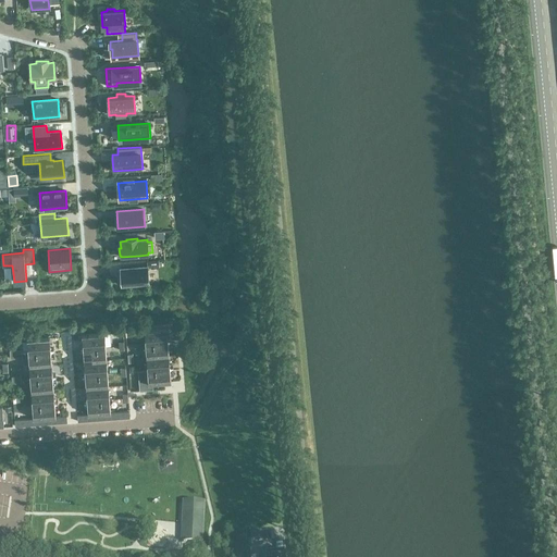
[(122,286),(148,284),(149,284),(148,274),(148,267),(147,267),(121,269),(122,286)]
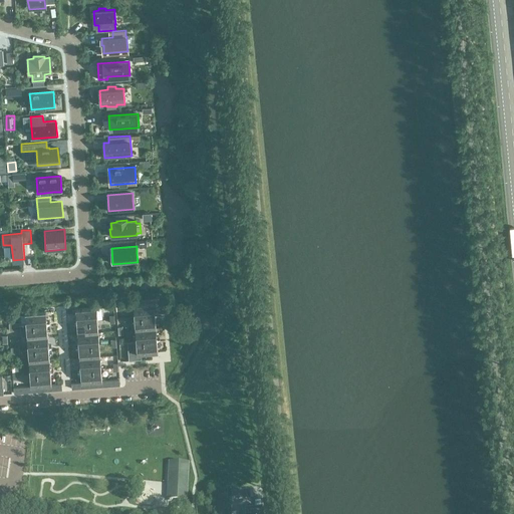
[(155,315),(154,303),(134,305),(135,317),(155,315)]
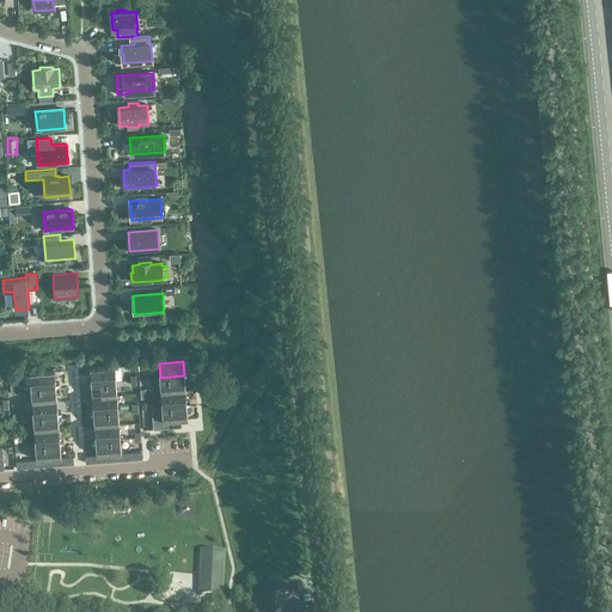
[(116,381),(115,366),(91,368),(92,384),(116,381)]
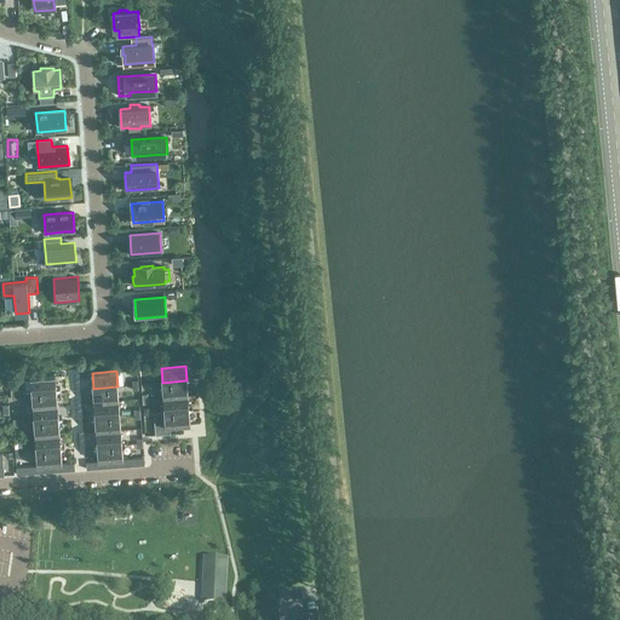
[(57,390),(56,375),(30,378),(32,392),(57,390)]
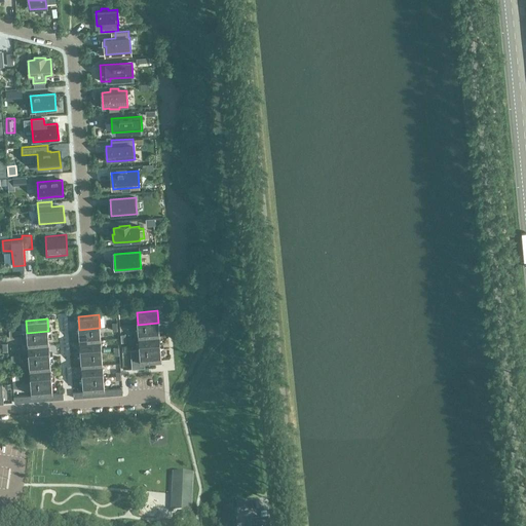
[(159,335),(158,325),(158,323),(138,325),(139,337),(159,335)]
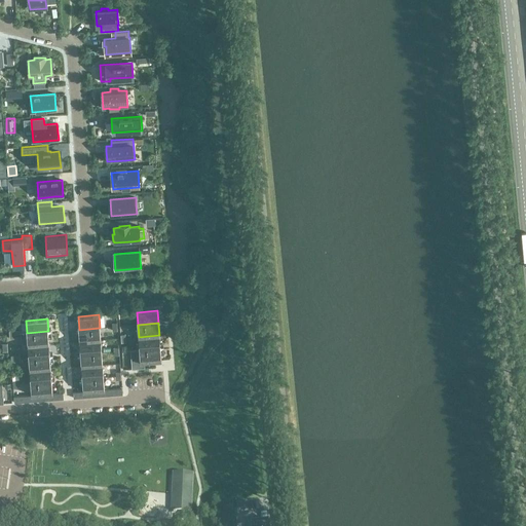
[(101,340),(100,328),(79,330),(80,342),(101,340)]
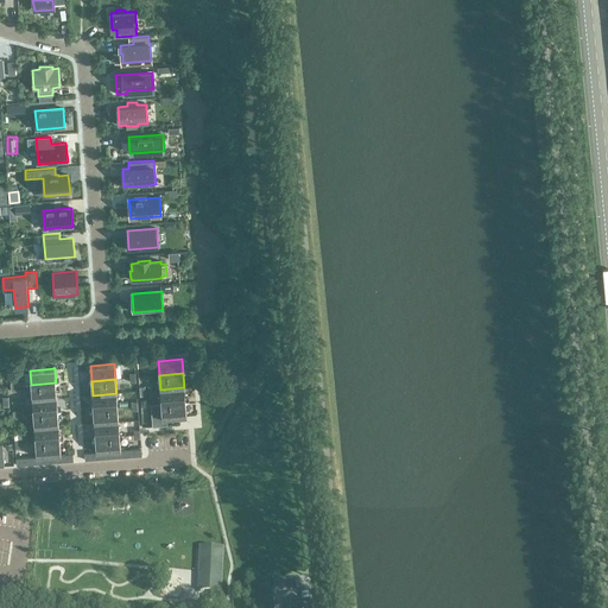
[(57,397),(56,385),(56,382),(31,385),(32,399),(57,397)]
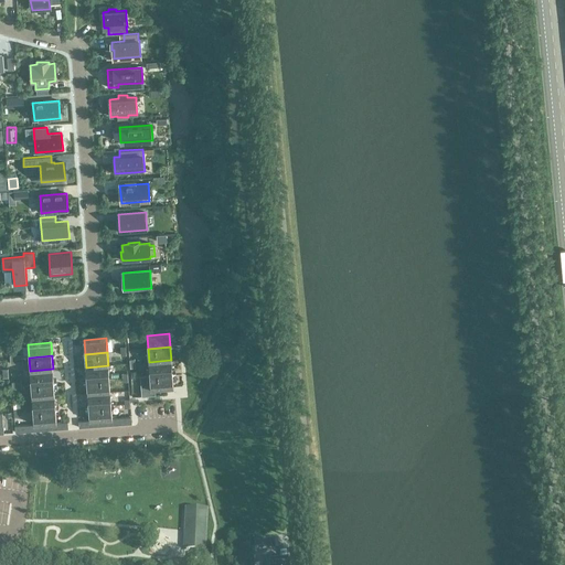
[(172,373),(171,360),(149,362),(150,375),(172,373)]
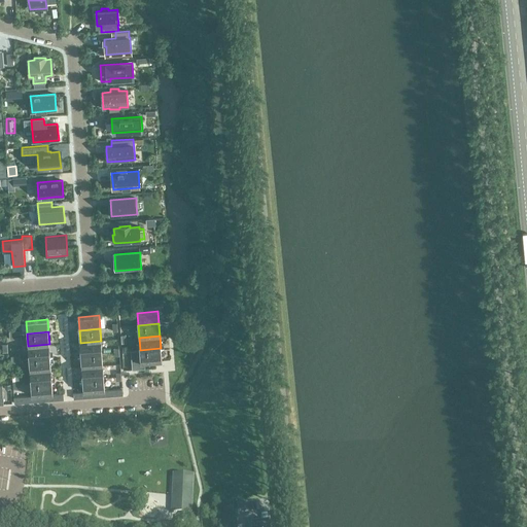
[(102,353),(101,341),(80,343),(81,355),(102,353)]
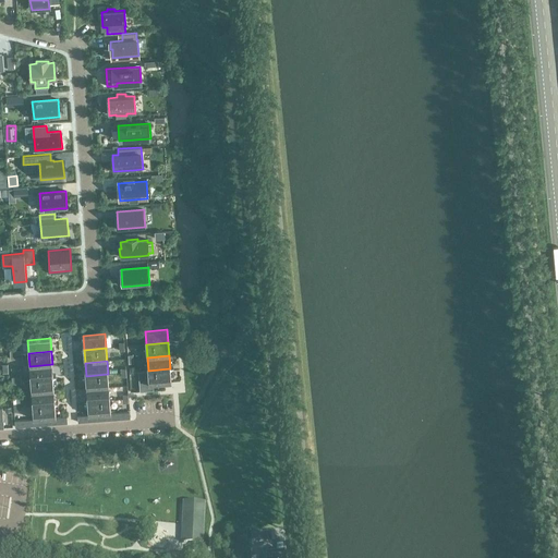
[(53,377),(52,364),(29,366),(31,379),(53,377)]
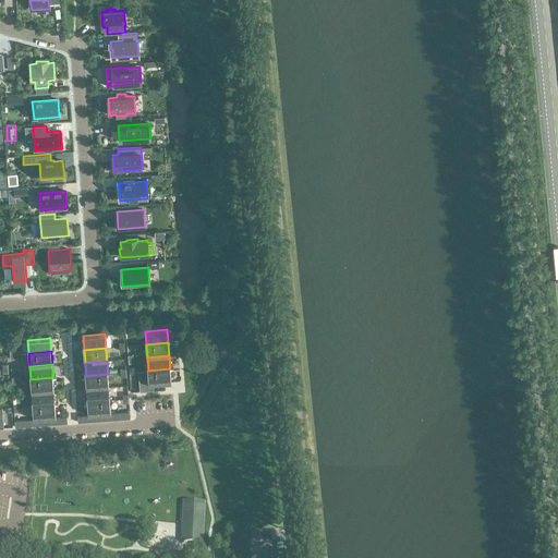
[(171,383),(170,370),(170,368),(148,371),(138,371),(140,391),(154,390),(153,384),(171,383)]
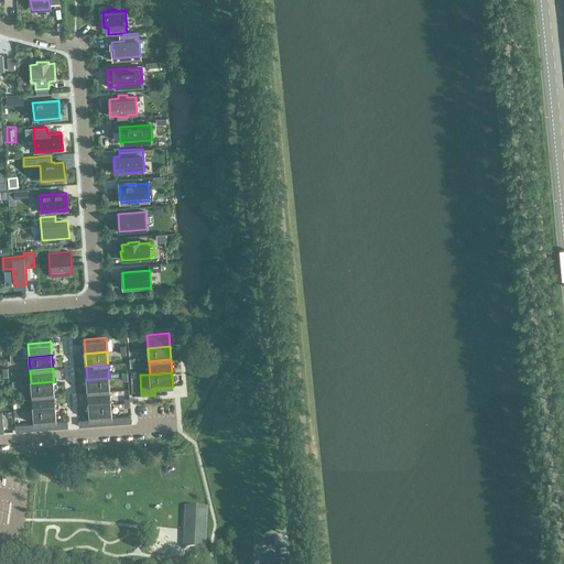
[(110,391),(109,378),(87,380),(87,393),(110,391)]
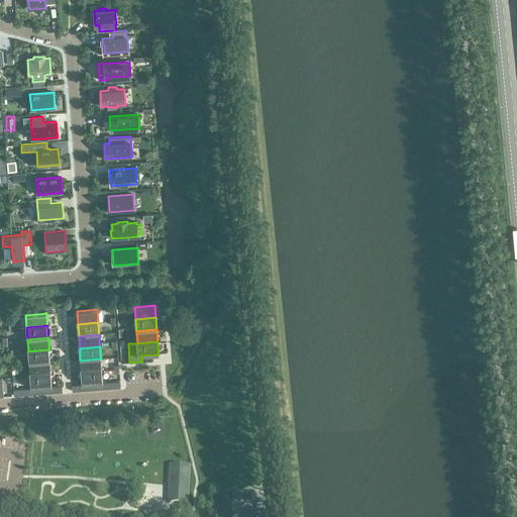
[(49,362),(49,351),(49,349),(28,351),(29,364),(49,362)]
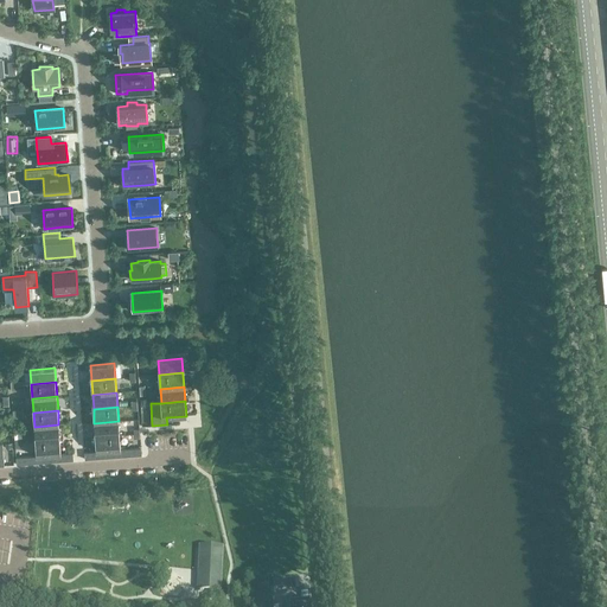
[(120,435),(119,421),(94,423),(95,438),(120,435)]
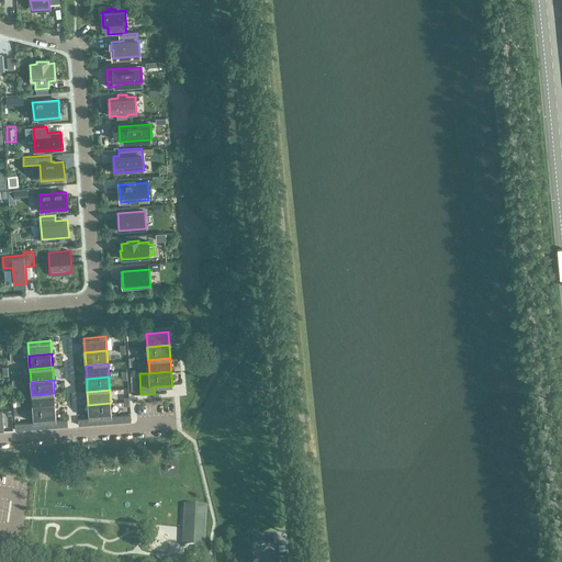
[(55,406),(54,393),(32,395),(33,408),(55,406)]
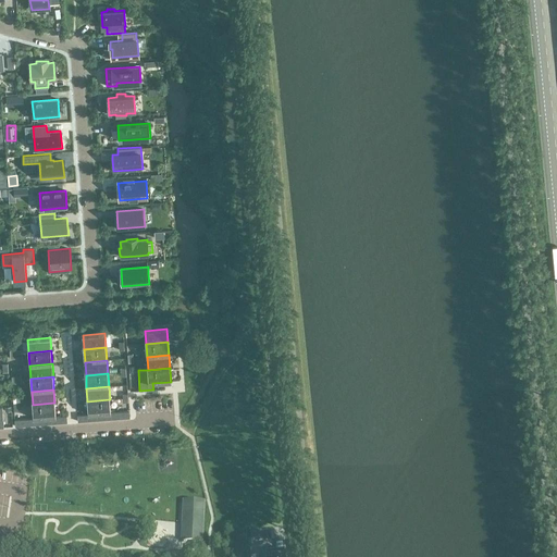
[(111,412),(110,399),(87,401),(88,415),(111,412)]
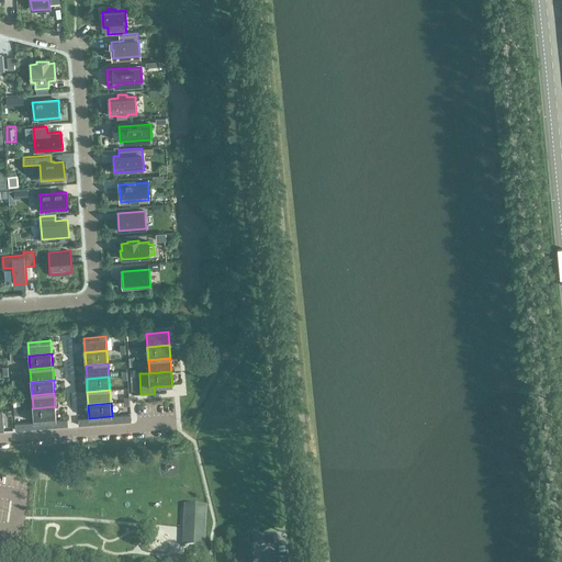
[(56,420),(55,408),(55,406),(33,408),(34,422),(56,420)]
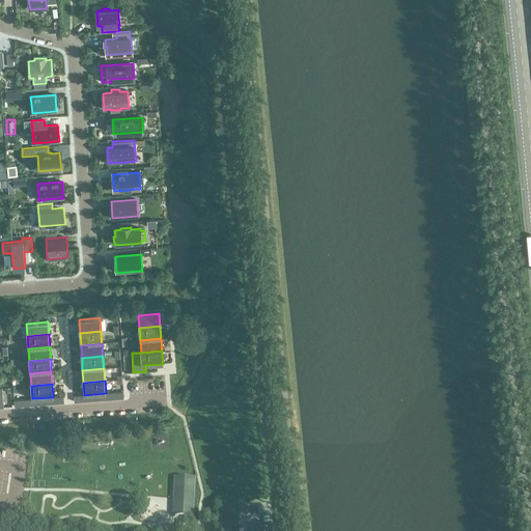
[(123,398),(123,392),(106,393),(84,395),(74,395),(75,401),(98,400),(123,398)]
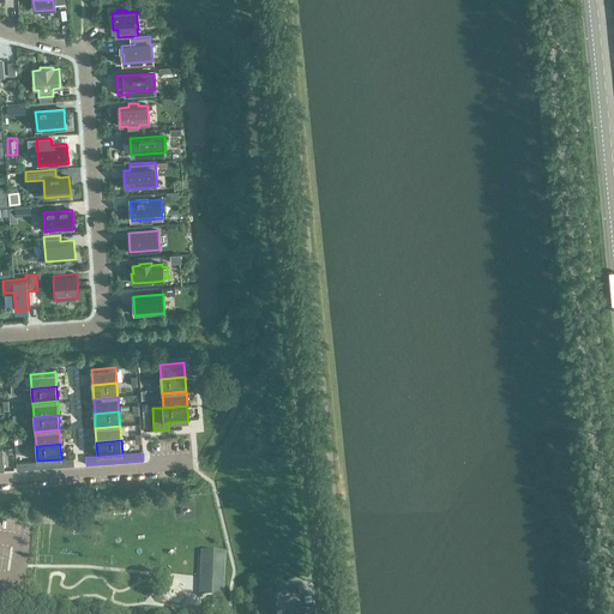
[(74,465),(73,458),(61,459),(37,461),(17,463),(17,470),(74,465)]
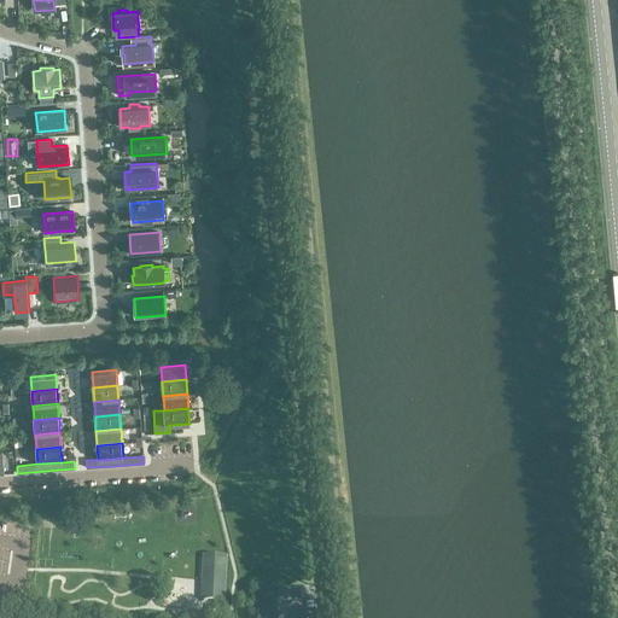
[(225,601),(227,557),(203,555),(200,600),(225,601)]
